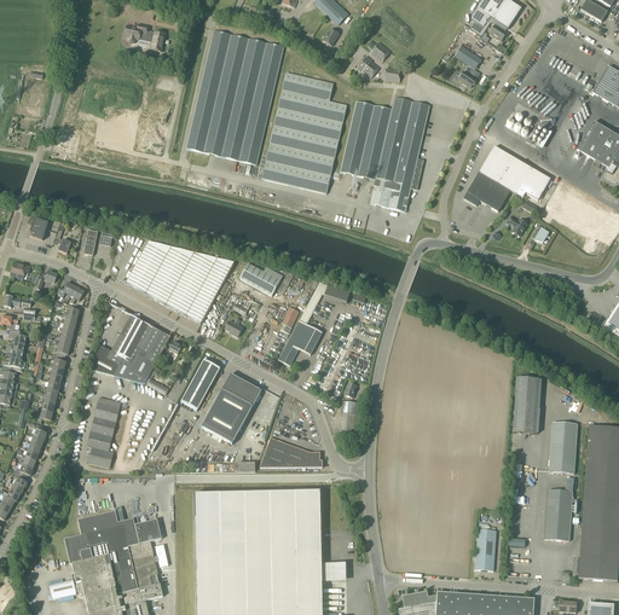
[(331,17),(337,11),(343,17),(348,13),(334,0),(325,0),(319,6),(331,17)]
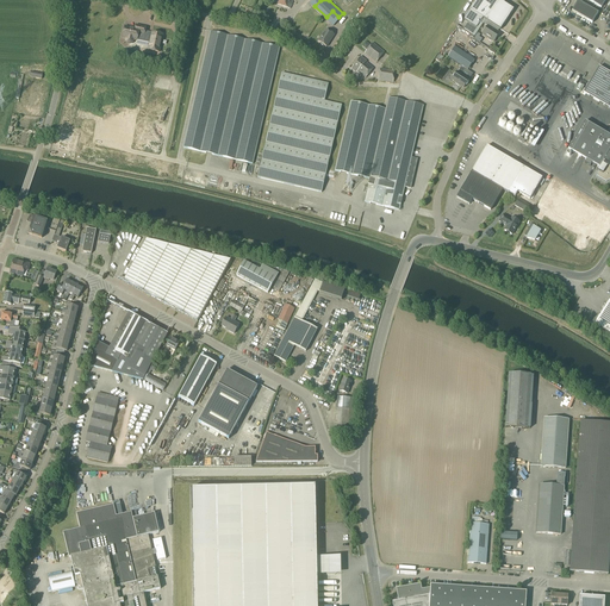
[(483,16),(487,18),(485,22),(487,23),(483,31),(489,36),(489,37),(489,38),(490,38),(491,38),(492,37),(493,39),(499,31),(497,30),(499,26),(500,26),(514,7),(503,0),(474,0),(471,7),(464,17),(477,25),(483,16)]
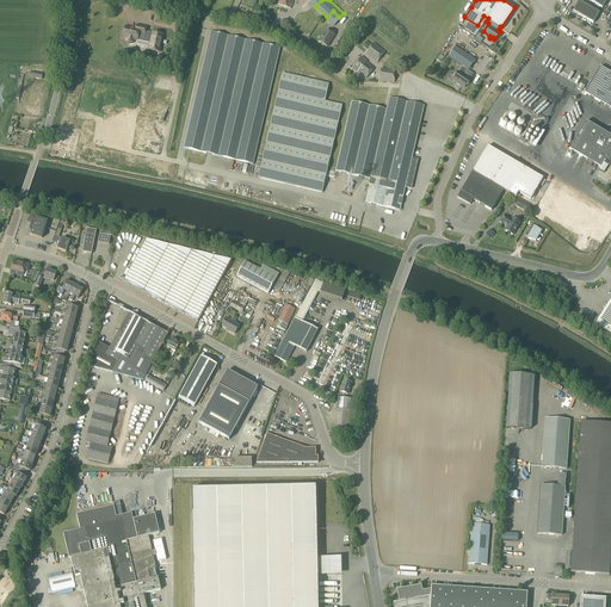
[(593,20),(599,10),(582,0),(578,0),(573,8),(593,20)]
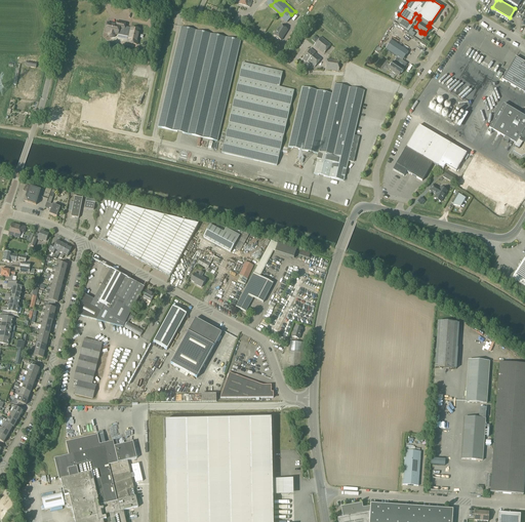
[(117,19),(116,23),(108,21),(106,30),(109,30),(109,31),(109,33),(109,34),(110,35),(111,35),(112,35),(113,35),(114,34),(115,33),(115,32),(118,32),(123,33),(123,30),(124,27),(125,22),(117,19)]
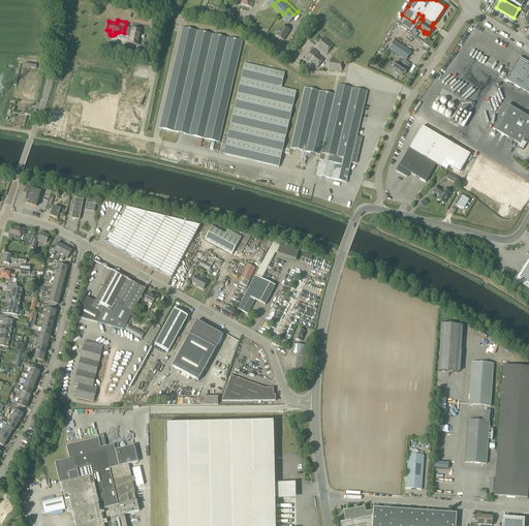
[(283,38),(289,28),(282,23),(276,33),(277,34),(278,36),(280,37),(281,37),(283,38)]
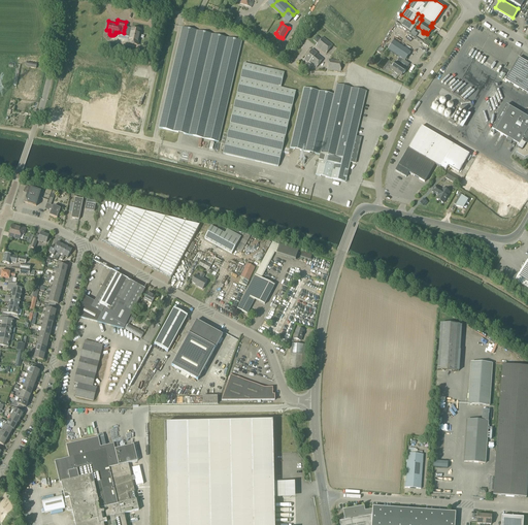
[(219,139),(230,89),(242,39),(182,25),(159,126),(219,139)]
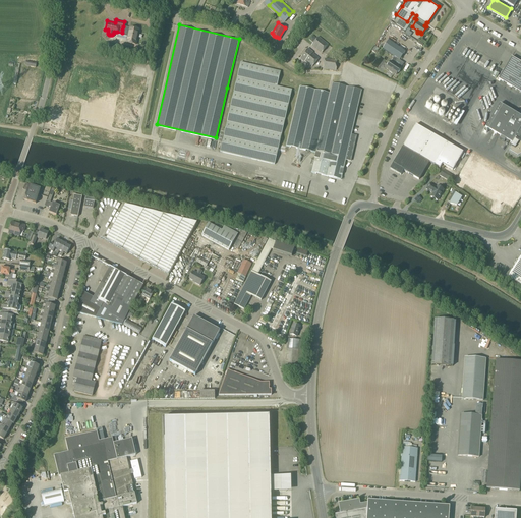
[(122,30),(122,33),(120,39),(127,40),(125,46),(134,48),(137,33),(128,31),(122,30)]
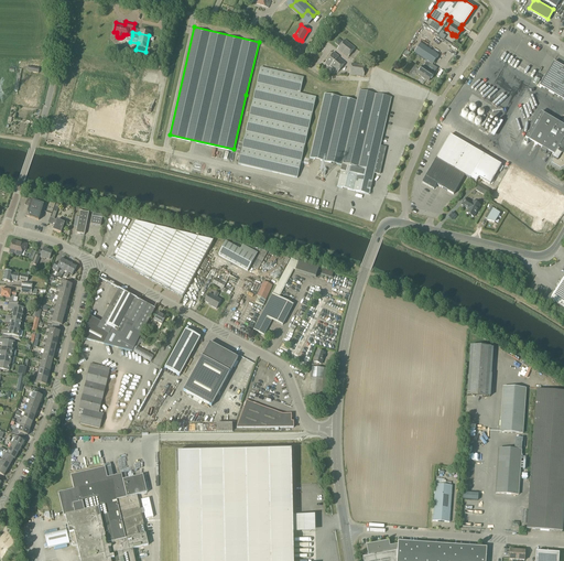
[(347,55),(355,46),(345,38),(337,46),(347,55)]
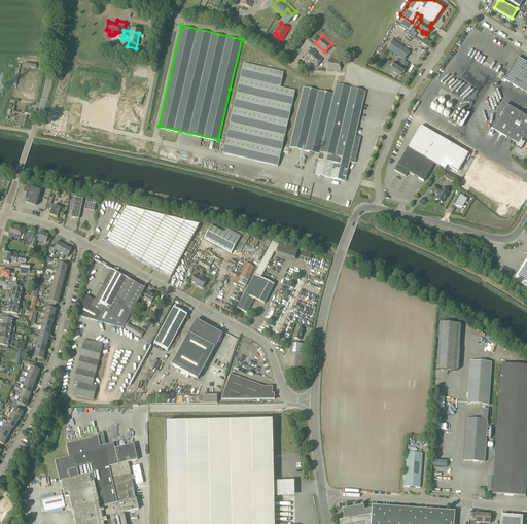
[(403,58),(410,49),(392,38),(387,46),(398,55),(395,60),(390,66),(394,69),(393,70),(396,72),(397,71),(400,73),(406,66),(399,62),(402,57),(403,58)]
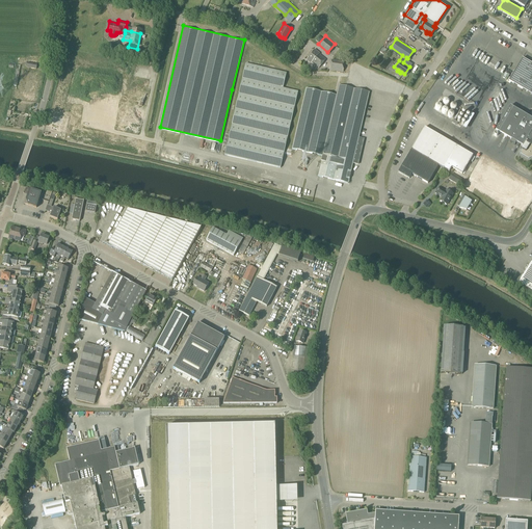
[(318,65),(325,57),(319,52),(320,51),(314,47),(307,57),(311,61),(312,60),(318,65)]
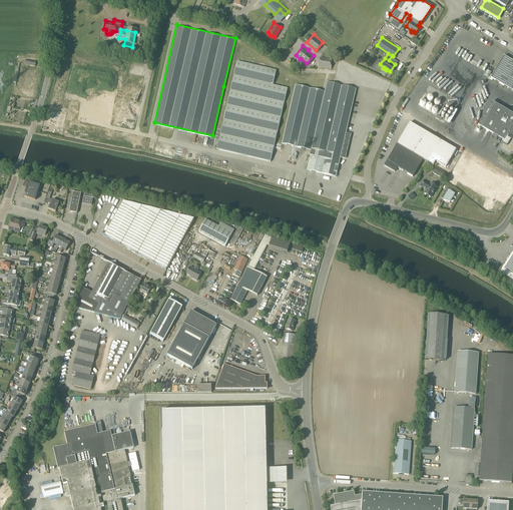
[(490,45),(477,67),(490,75),(512,88),(512,87),(512,59),(503,53),(490,45)]
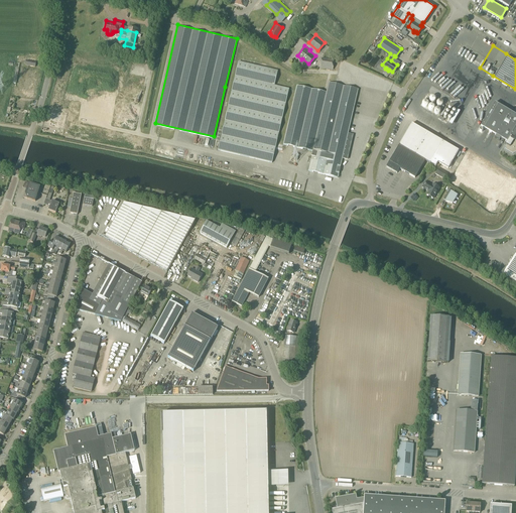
[(333,68),(334,57),(321,55),(320,66),(333,68)]
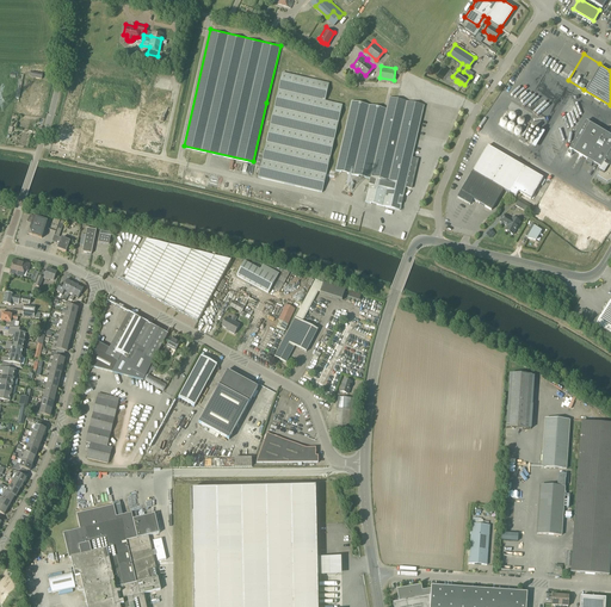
[(322,190),(329,155),(343,103),(325,98),(329,81),(282,70),(266,140),(258,175),(322,190)]
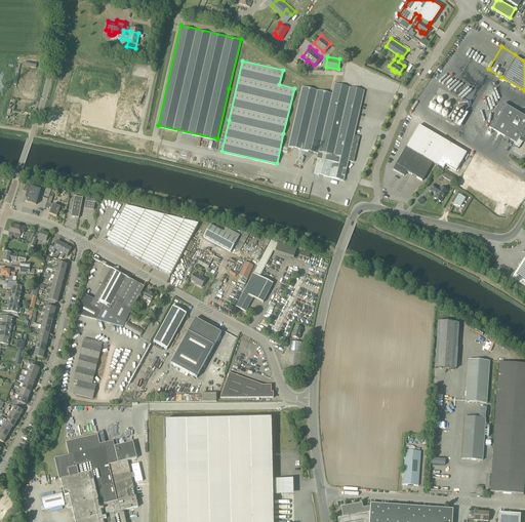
[(344,178),(364,88),(334,82),(332,91),(301,84),(288,145),(318,152),(314,171),(344,178)]
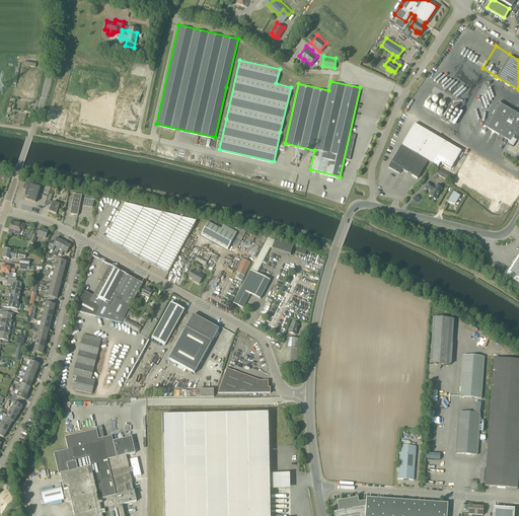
[(518,113),(501,102),(498,100),(484,125),(487,127),(510,140),(508,143),(513,145),(518,137),(518,143),(516,148),(517,148),(518,151),(518,150),(518,113)]
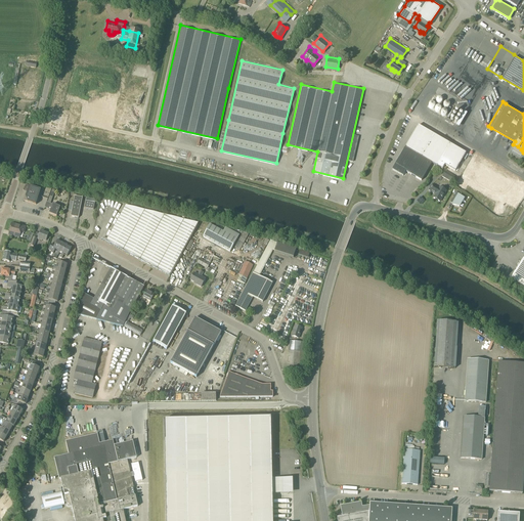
[(463,106),(456,120),(460,122),(465,107),(463,106)]
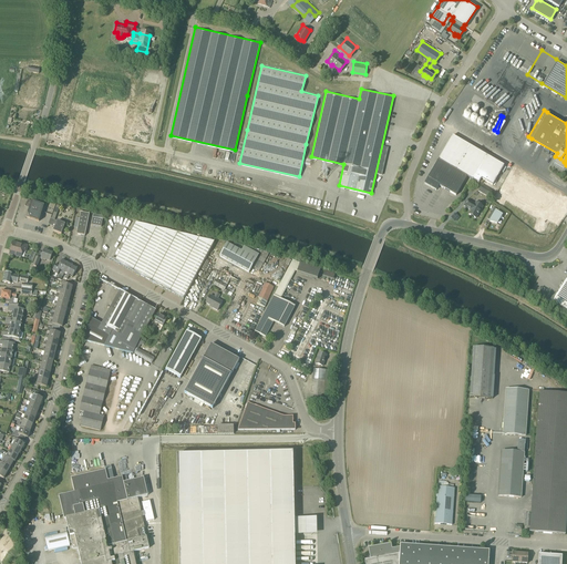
[(68,130),(68,119),(52,120),(52,130),(68,130)]
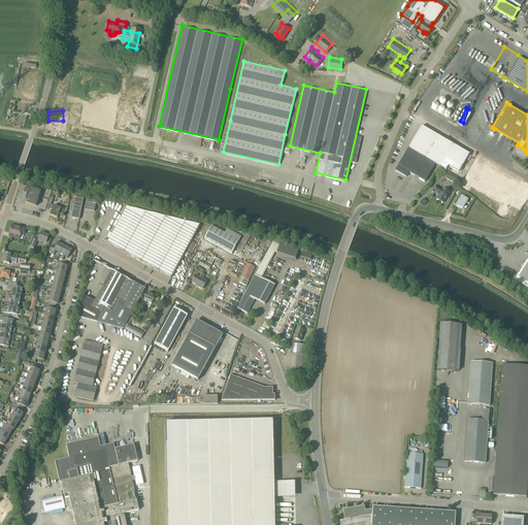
[(459,170),(469,152),(421,124),(395,168),(406,174),(408,170),(425,179),(435,162),(446,168),(449,164),(459,170)]
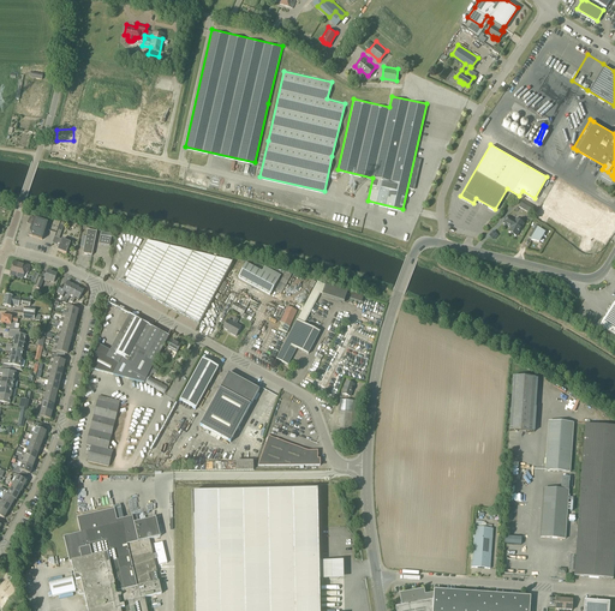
[(530,211),(533,204),(523,197),(519,204),(530,211)]
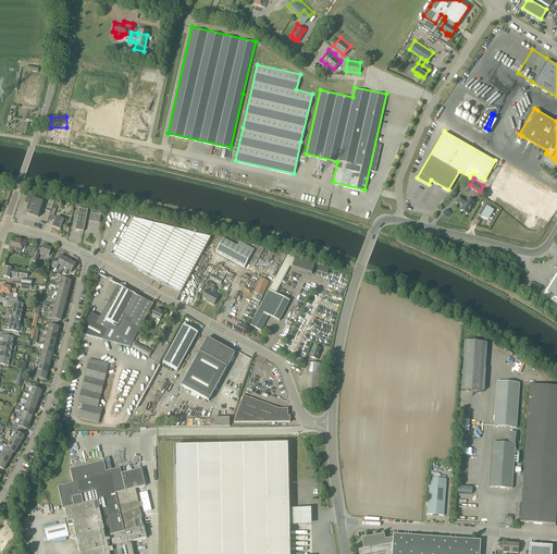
[(44,199),(31,195),(27,194),(26,197),(25,197),(24,200),(28,201),(25,211),(38,214),(44,199)]
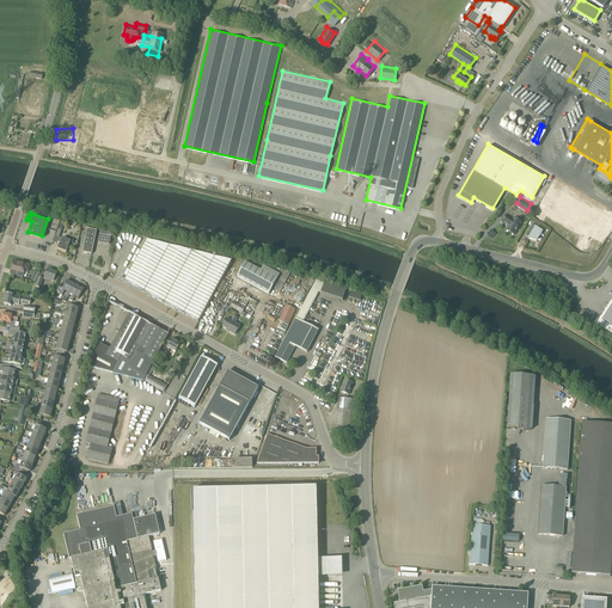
[(513,217),(505,213),(501,219),(508,223),(506,228),(514,233),(521,220),(513,215),(513,217)]
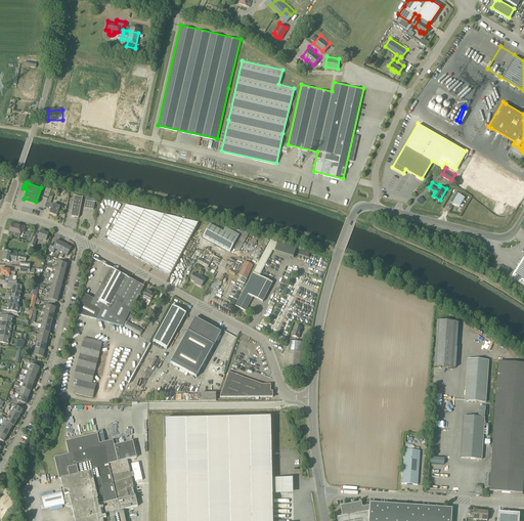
[(460,204),(464,197),(459,192),(459,191),(456,189),(453,194),(455,197),(452,203),(460,204)]
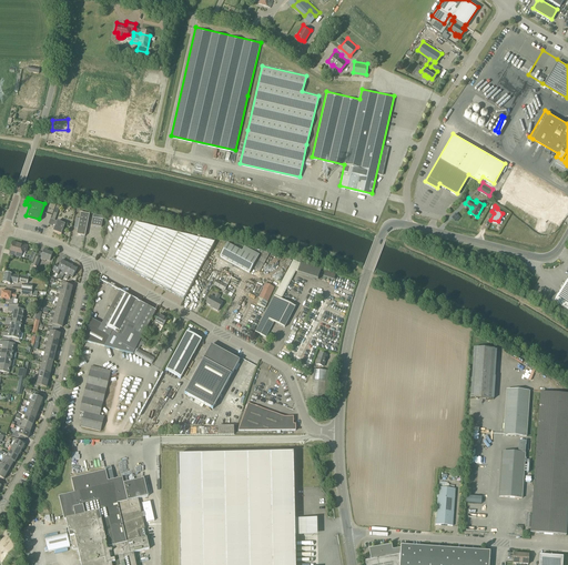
[(85,233),(90,212),(81,210),(77,232),(85,233)]
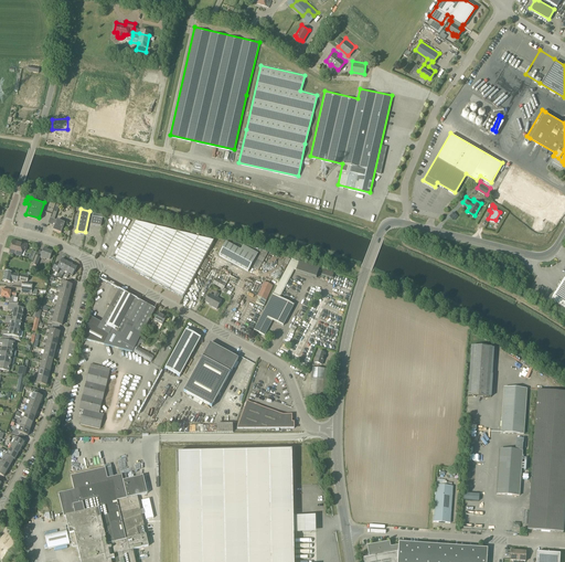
[(100,223),(103,213),(94,211),(92,221),(100,223)]
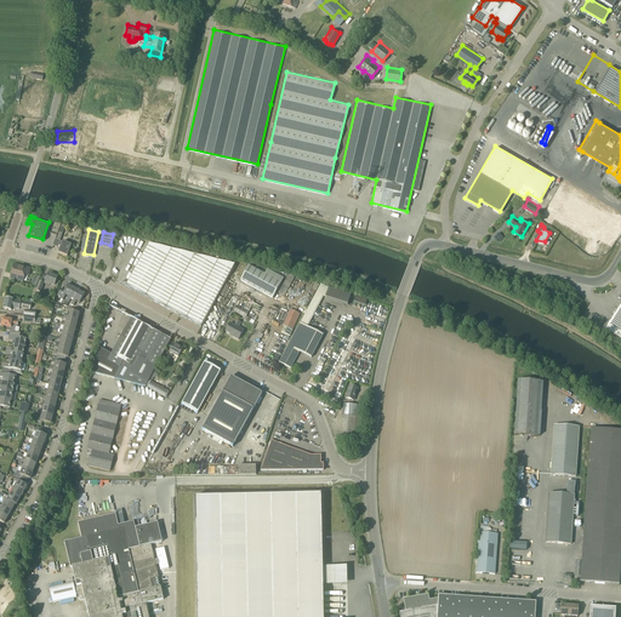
[(67,253),(72,243),(56,236),(52,243),(60,246),(58,250),(67,253)]
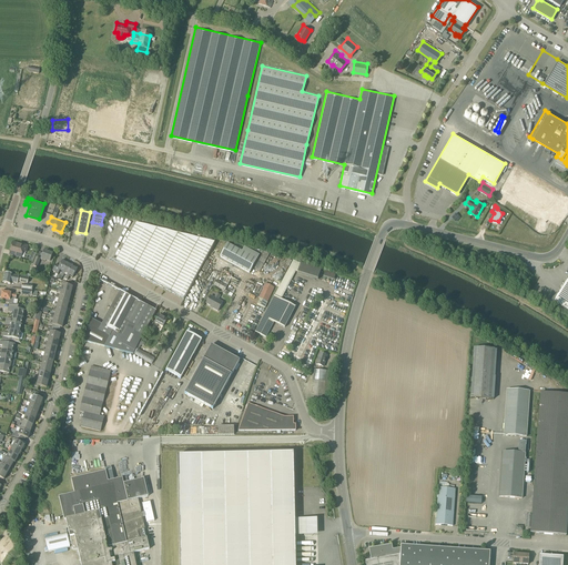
[(135,220),(114,260),(183,298),(215,240),(135,220)]
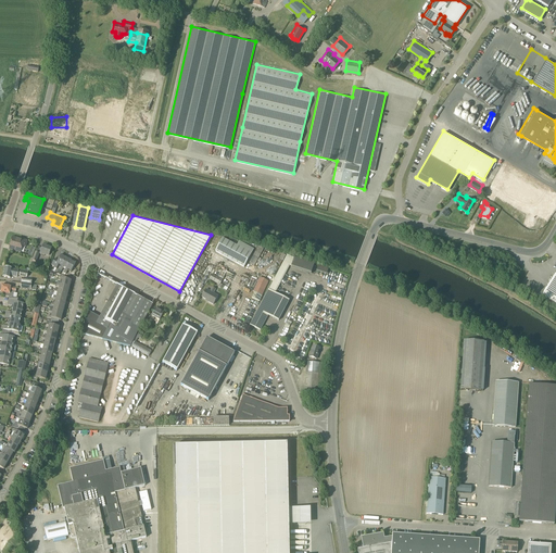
[(26,244),(27,238),(12,235),(9,247),(21,250),(23,243),(26,244)]
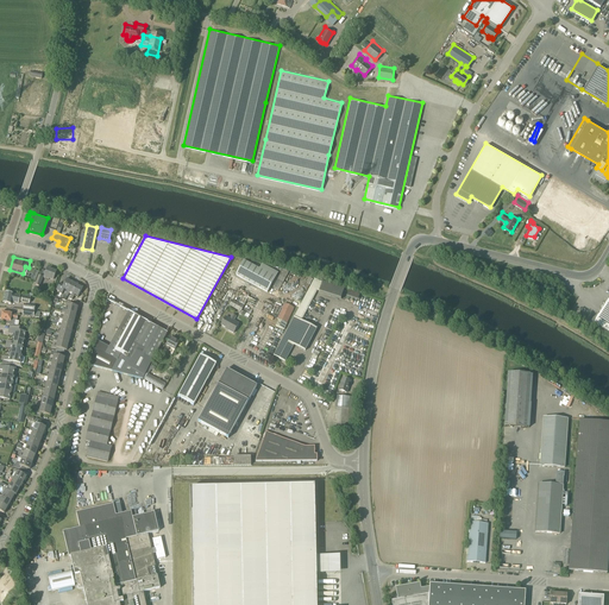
[(259,266),(244,257),(236,272),(268,290),(278,270),(262,260),(259,266)]
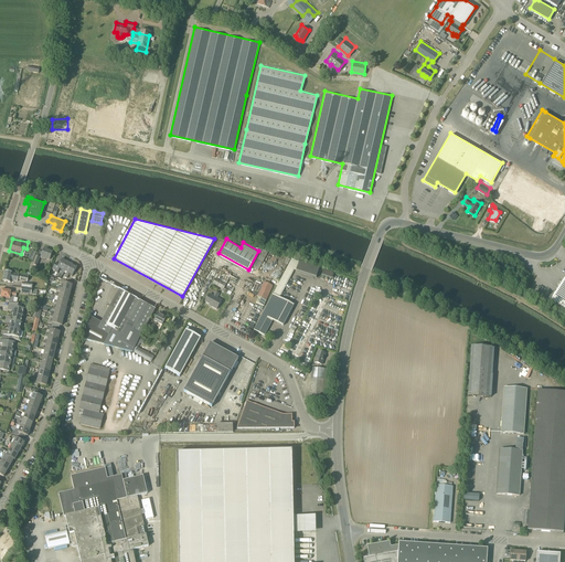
[(52,258),(53,255),(51,254),(52,250),(44,247),(41,255),(45,257),(45,256),(52,258)]
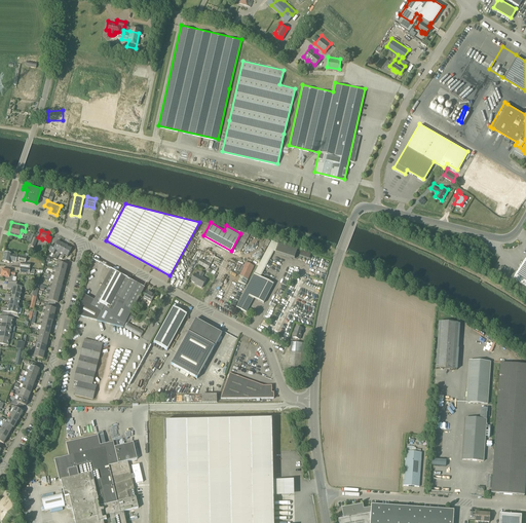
[(240,249),(250,233),(245,230),(235,246),(240,249)]
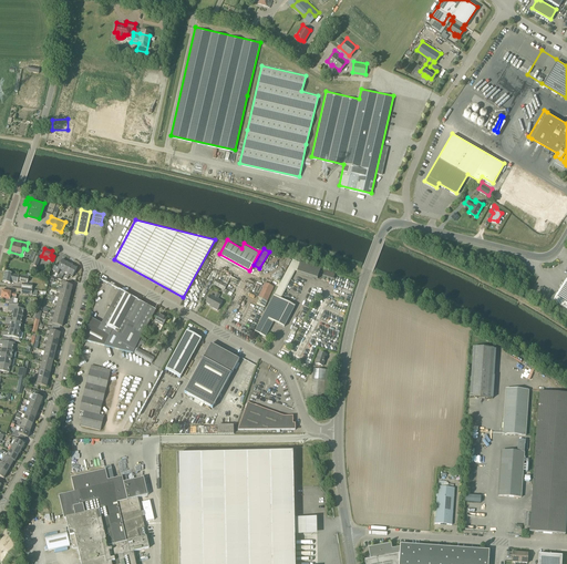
[(62,268),(68,259),(62,257),(59,263),(55,262),(52,267),(55,269),(55,270),(58,272),(60,267),(62,268)]
